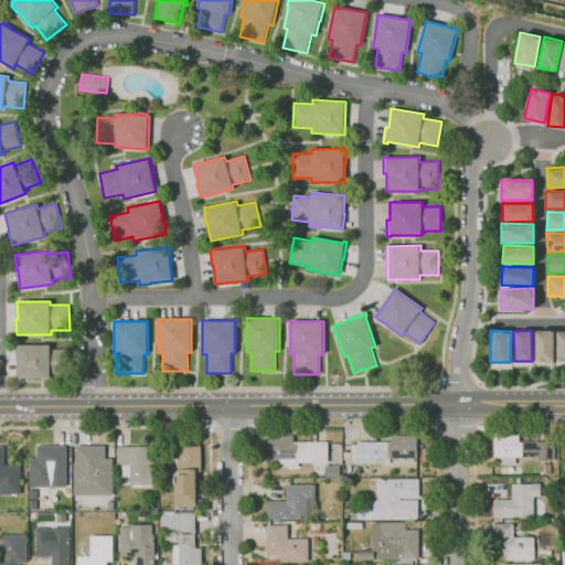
[(553,362),(553,330),(534,330),(534,362),(553,362)]
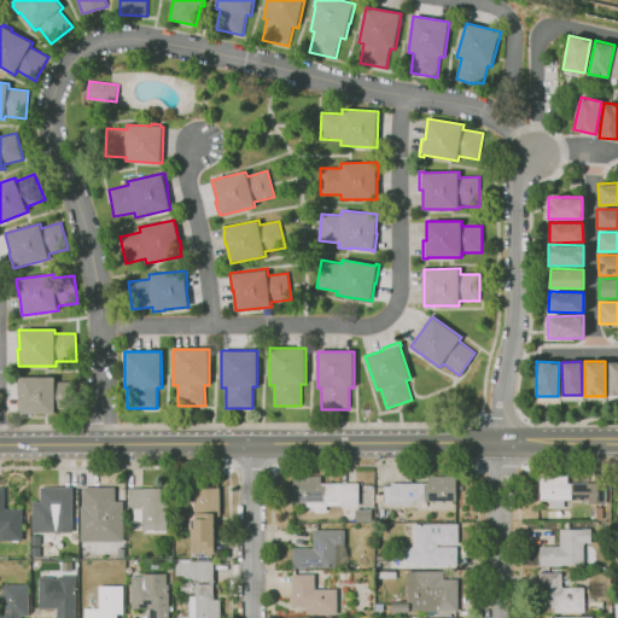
[(617,361),(607,361),(608,395),(617,394),(617,361)]
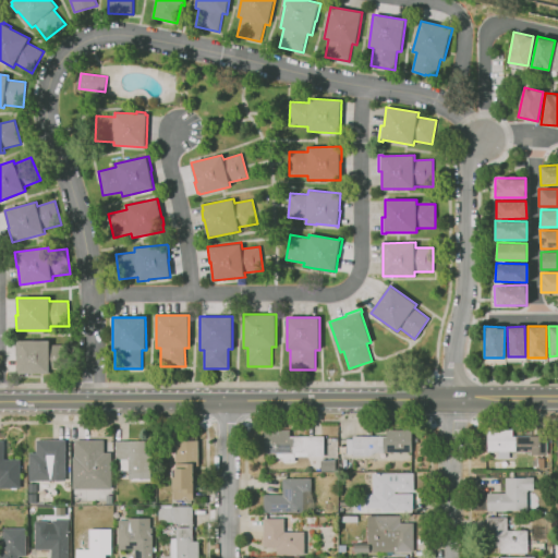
[(40,373),(17,373),(16,355),(16,340),(28,339),(28,341),(50,341),(50,344),(67,344),(67,370),(50,370),(50,373),(40,373)]
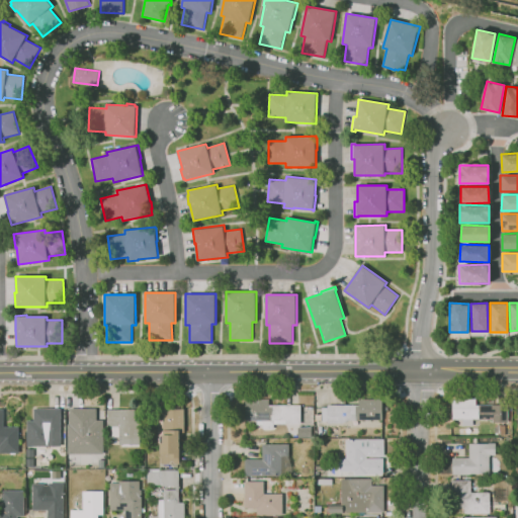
[(274,429),(263,429),(263,425),(257,425),(257,421),(245,421),(246,398),(256,398),(256,400),(269,400),(269,405),(300,406),(300,424),(285,424),(274,424),(274,429)]
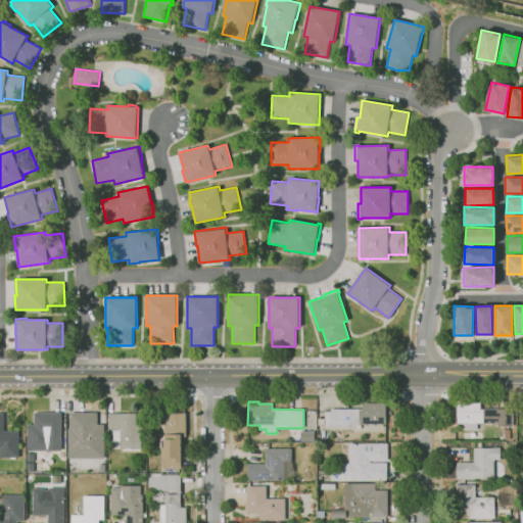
[(478,430),(467,430),(467,424),(458,424),(457,402),(481,402),(481,410),(513,410),(513,426),(497,427),(497,423),(478,423),(478,430)]
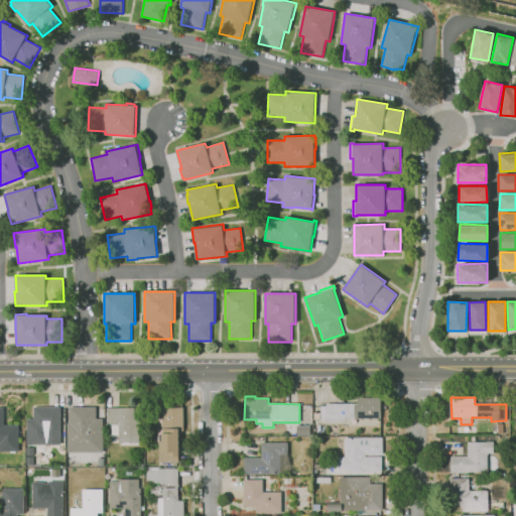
[(341,422),(327,422),(327,403),(358,403),(358,398),(381,398),(381,418),(348,418),(341,422)]
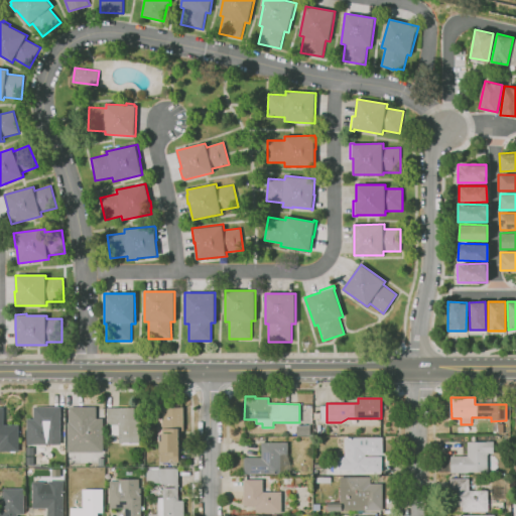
[(140,442),(120,442),(119,435),(112,435),(112,424),(107,424),(107,408),(133,408),(133,406),(139,406),(140,442)]
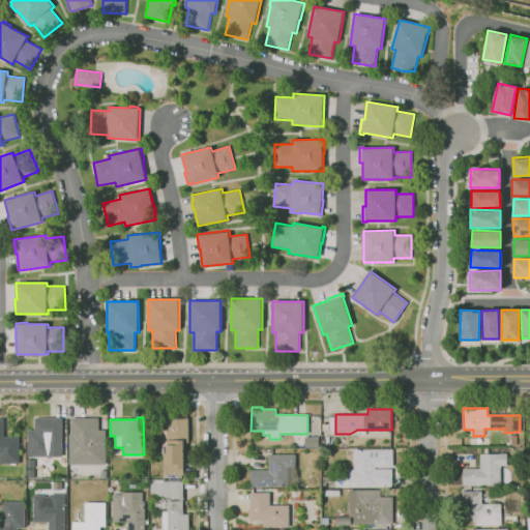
[(28,457),(28,431),(35,431),(34,418),(62,418),(62,457),(28,457)]
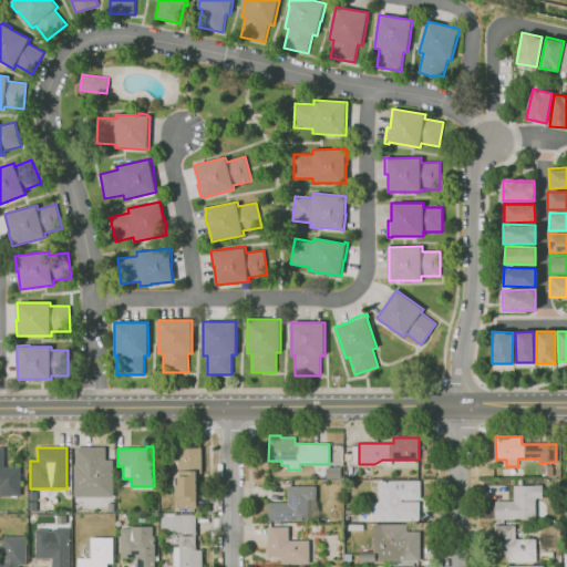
[(113,496),(74,497),(74,464),(76,464),(76,447),(105,447),(106,461),(113,461),(113,496)]
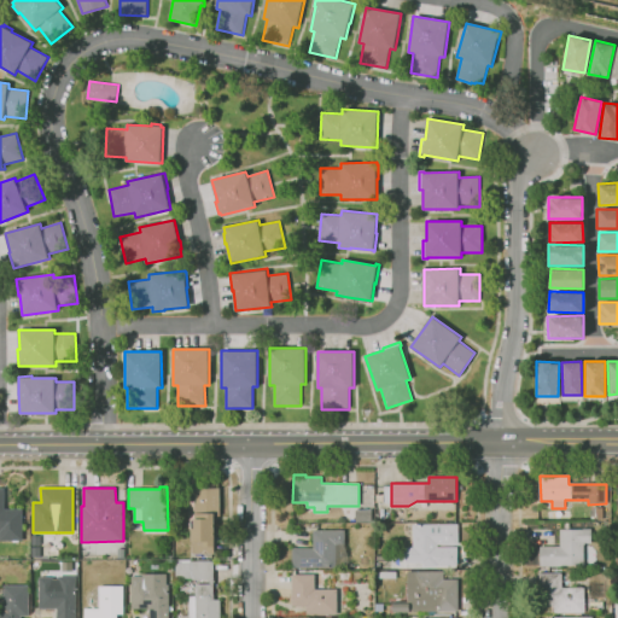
[(215,554),(193,554),(193,542),(192,542),(192,519),(194,519),(194,488),(220,488),(220,516),(215,516),(215,554)]
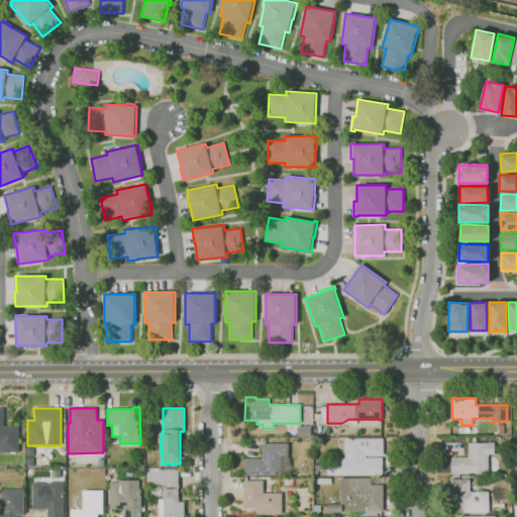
[(18,452),(0,452),(0,409),(4,409),(4,426),(18,426),(18,452)]
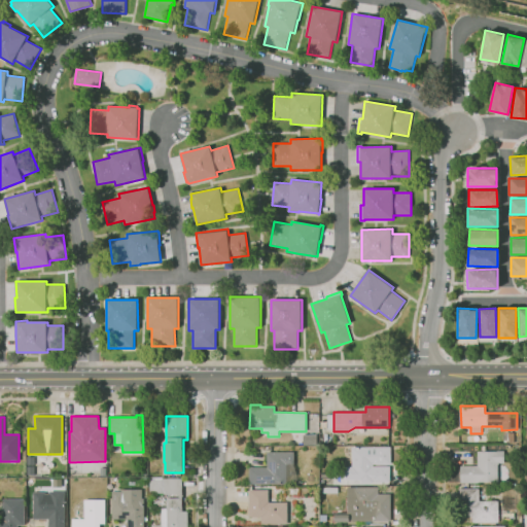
[(317,446),(304,446),(304,434),(317,434),(317,446)]
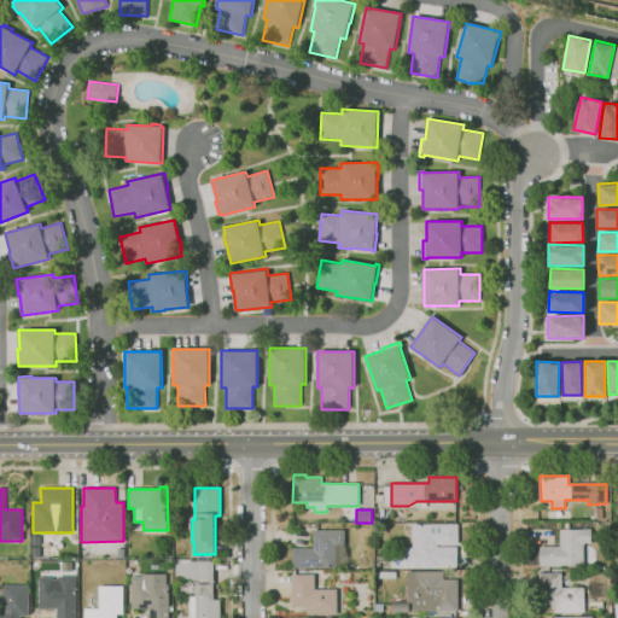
[(561,566),(541,566),(541,546),(560,546),(560,530),(563,530),(564,522),(570,522),(570,530),(583,530),(583,529),(592,529),(592,543),(584,543),(584,565),(561,565),(561,566)]
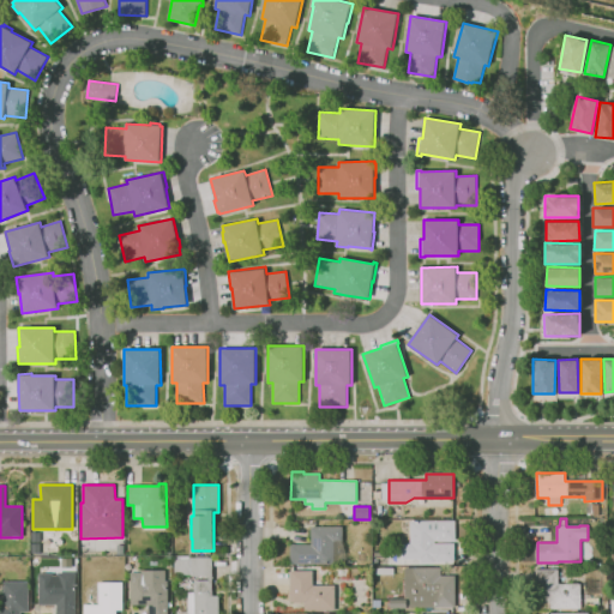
[(434,564),(421,564),(421,559),(402,559),(402,545),(410,545),(410,521),(456,522),(455,541),(434,541),(434,543),(455,545),(455,563),(435,563),(435,558),(434,558),(434,564)]
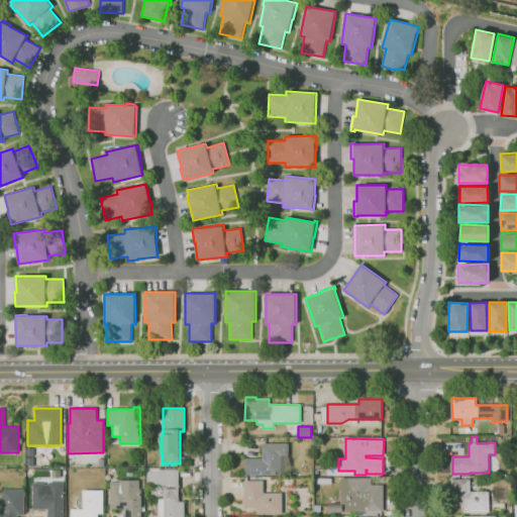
[(281,476),(244,475),(244,458),(262,458),(262,443),(289,443),(289,455),(290,455),(290,473),(281,473),(281,476)]
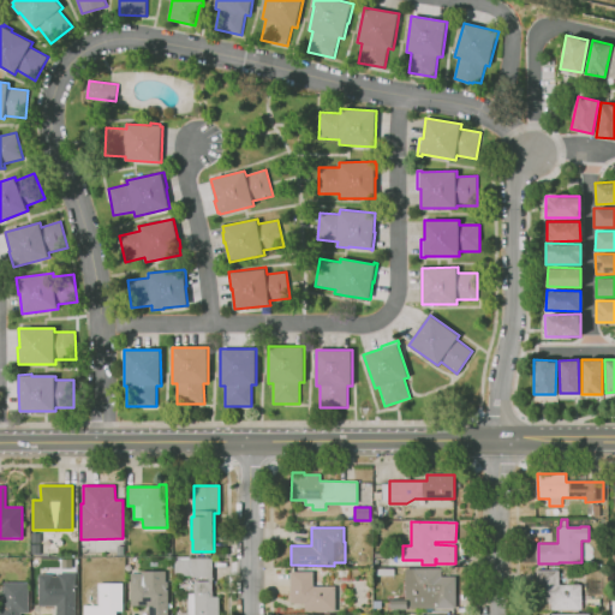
[(31,543),(31,533),(40,533),(41,543),(31,543)]
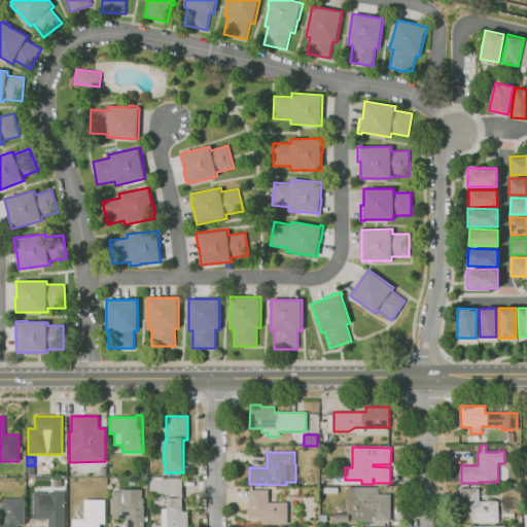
[(163,494),(149,494),(149,480),(154,480),(154,478),(162,478),(162,480),(163,480),(163,494)]
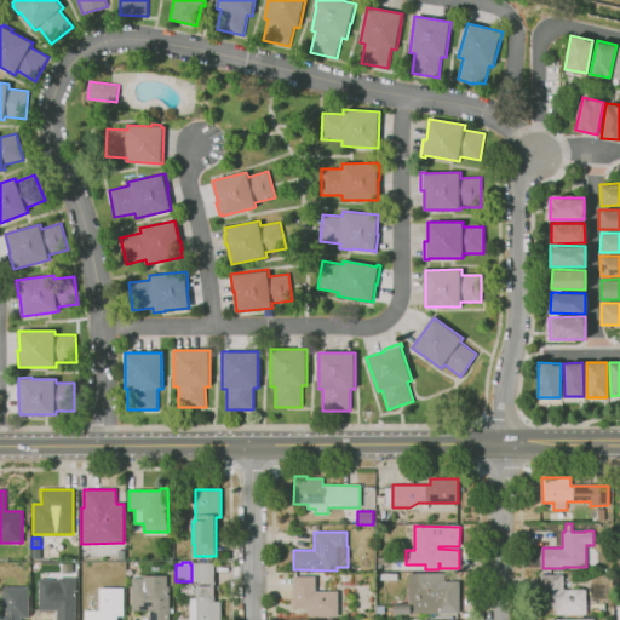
[(222,619),(190,619),(190,598),(196,598),(196,586),(211,586),(211,581),(193,581),(193,563),(214,563),(214,602),(222,602),(222,619)]
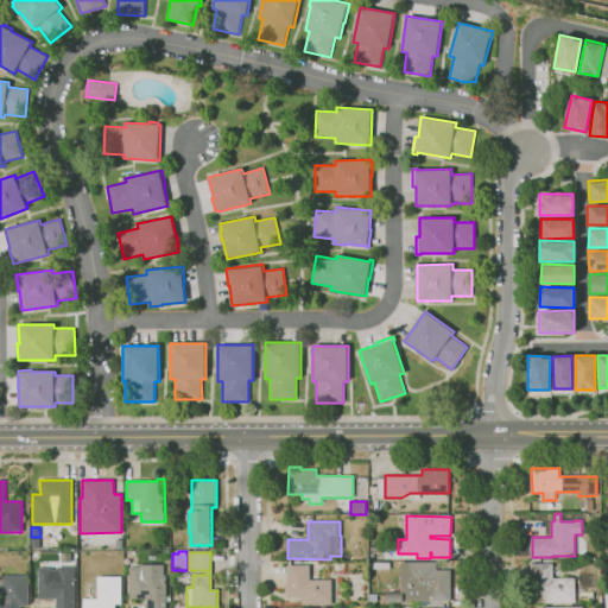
[(451,602),(403,601),(403,602),(387,602),(387,591),(401,591),(401,562),(437,562),(437,570),(451,570),(451,602)]
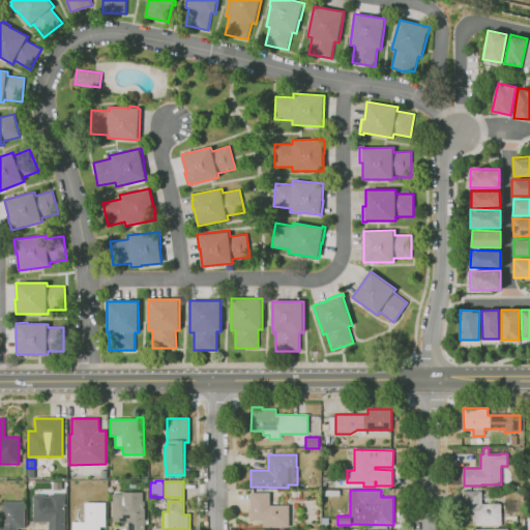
[(501,526),(475,526),(475,519),(463,519),(463,492),(482,492),(482,504),(501,504),(501,526)]
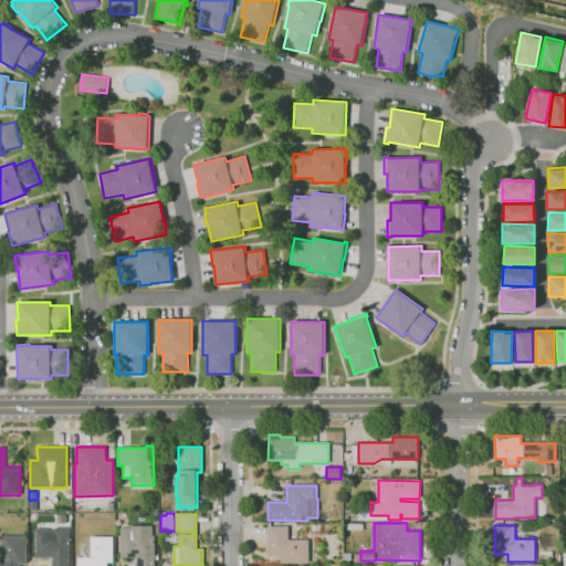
[(155,565),(137,565),(137,557),(121,557),(121,527),(130,527),(130,526),(153,526),(153,535),(155,535),(155,565)]
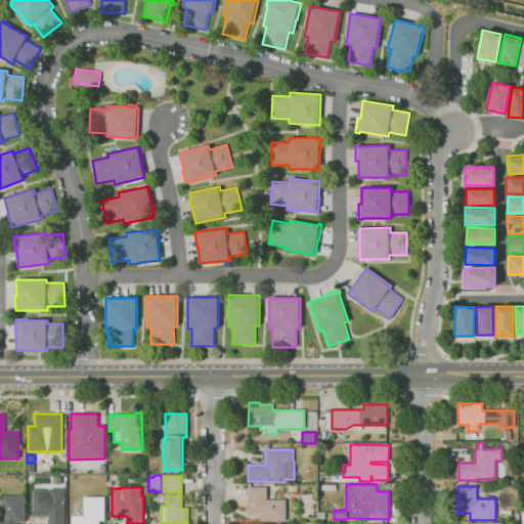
[(286,521),(260,521),(260,514),(248,514),(248,487),(267,487),(267,499),(286,499),(286,521)]
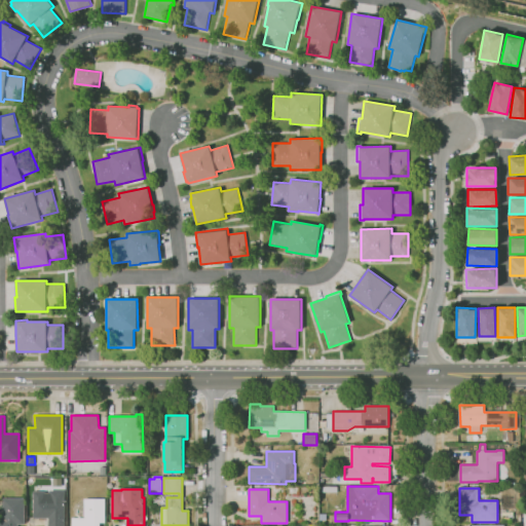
[(65,525),(48,525),(48,518),(33,518),(33,491),(45,491),(45,493),(49,493),(49,490),(64,490),(65,519),(67,519),(67,524),(65,524),(65,525)]
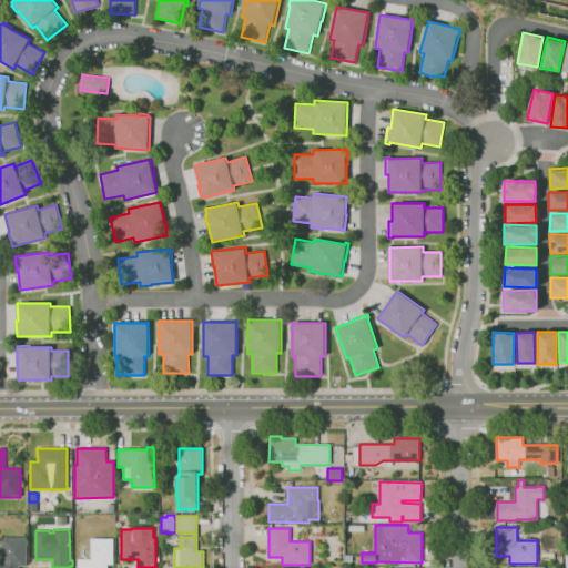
[(19,567),(0,567),(0,548),(3,548),(3,538),(27,538),(27,567),(19,567)]
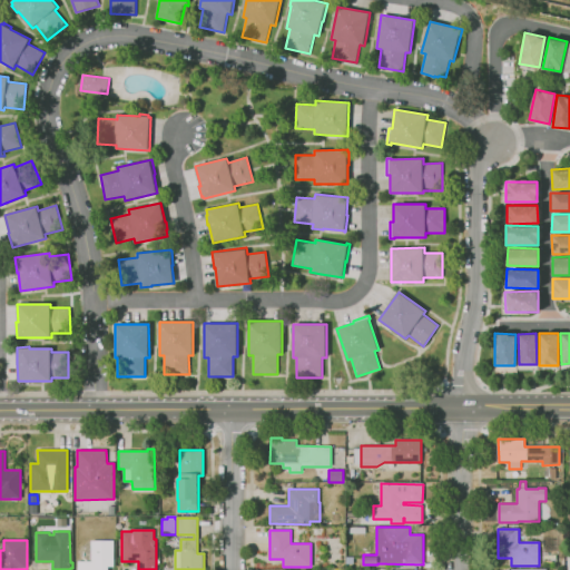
[(78,569),(78,561),(91,561),(91,541),(114,540),(114,567),(114,569),(78,569)]
